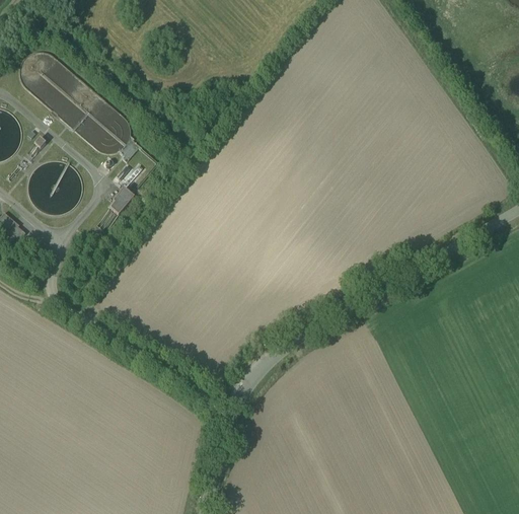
[(121,149),(118,150),(124,155),(122,157),(126,160),(138,145),(132,139),(133,138),(130,135),(130,137),(129,139),(128,143),(126,145),(123,147),(121,149)]
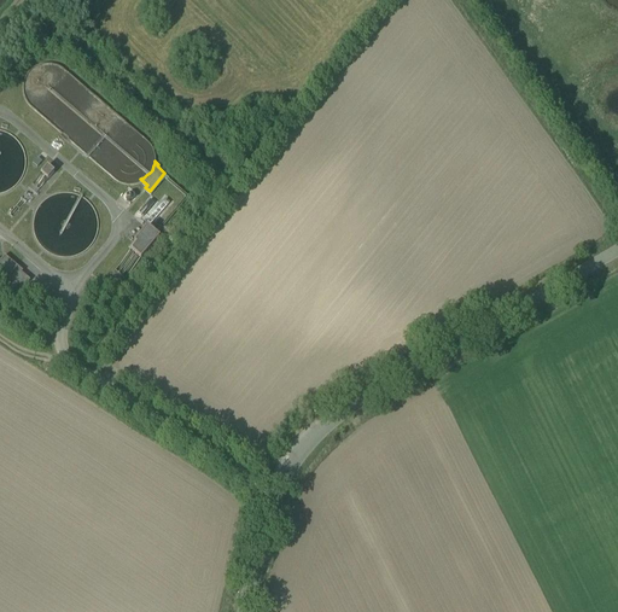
[(46,162),(39,170),(46,176),(53,169),(46,162)]
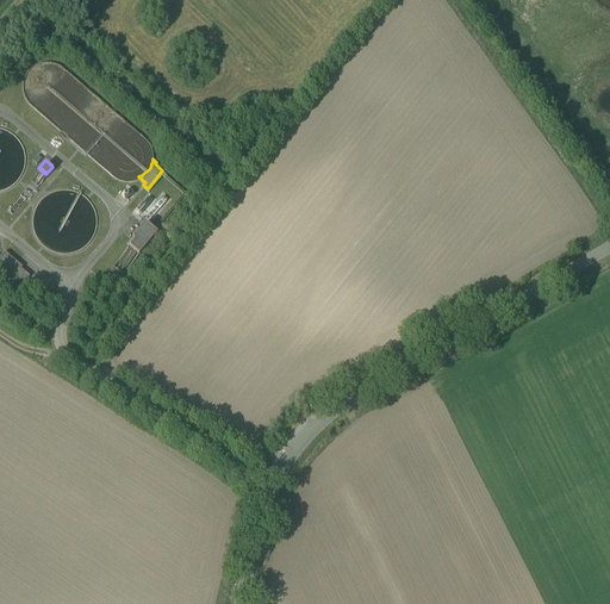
[(162,192),(143,215),(148,218),(167,195),(162,192)]
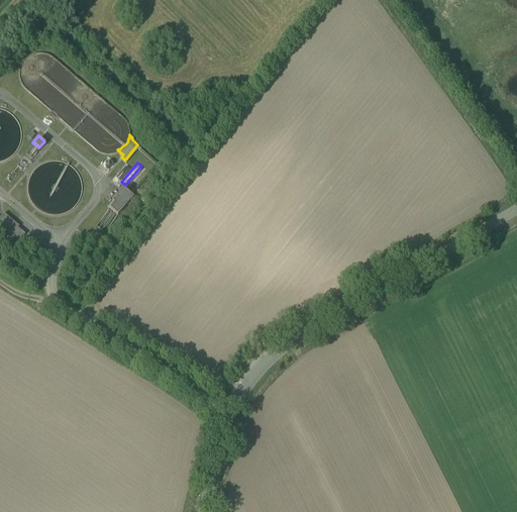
[(112,202),(108,207),(116,214),(132,196),(122,187),(111,200),(112,202)]
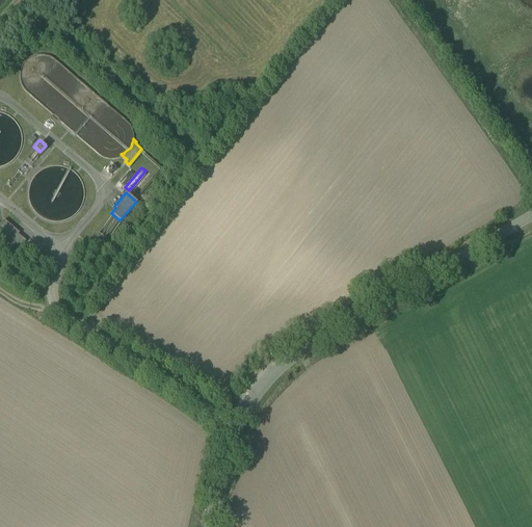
[(3,217),(0,220),(0,240),(14,253),(25,238),(18,232),(19,230),(3,217)]
